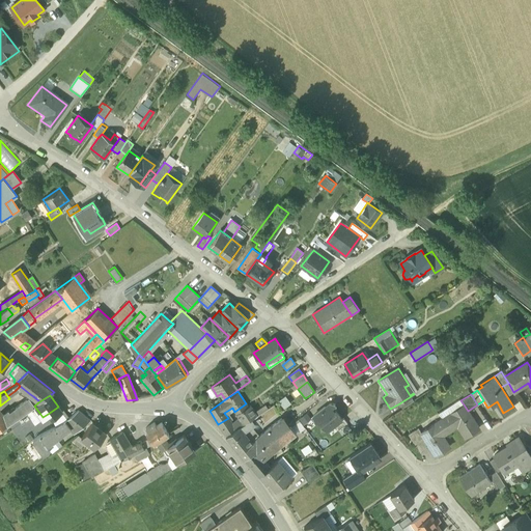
[(30,399),(20,409),(23,414),(34,406),(39,401),(33,396),(30,399)]
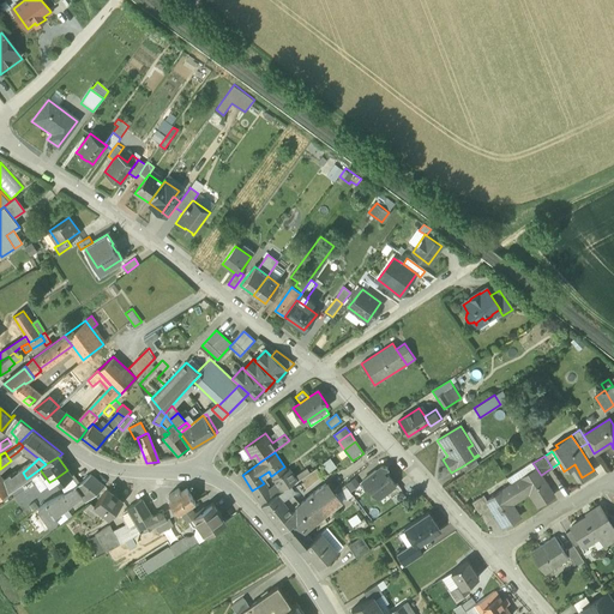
[(475,458),(462,467),(465,473),(479,464),(475,458)]
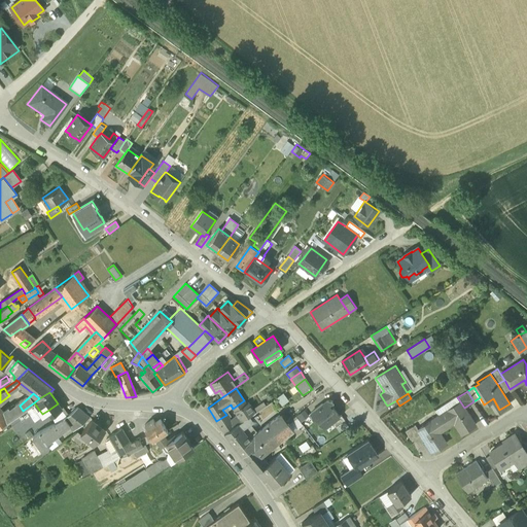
[(30,396),(28,394),(9,409),(14,416),(16,415),(22,411),(23,411),(20,406),(30,396)]
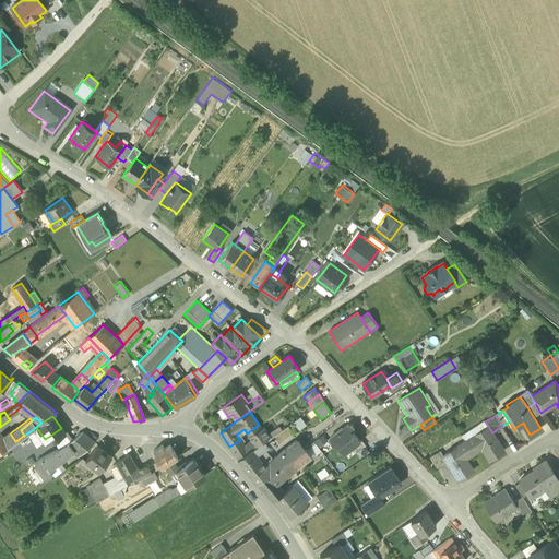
[(488,426),(485,421),(484,420),(462,435),(465,440),(488,426)]
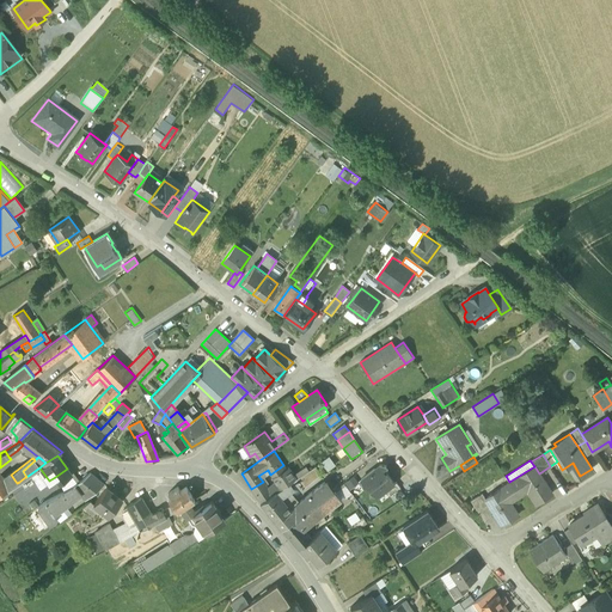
[(283,465),(270,475),(281,489),(289,483),(294,481),(291,476),(283,465)]
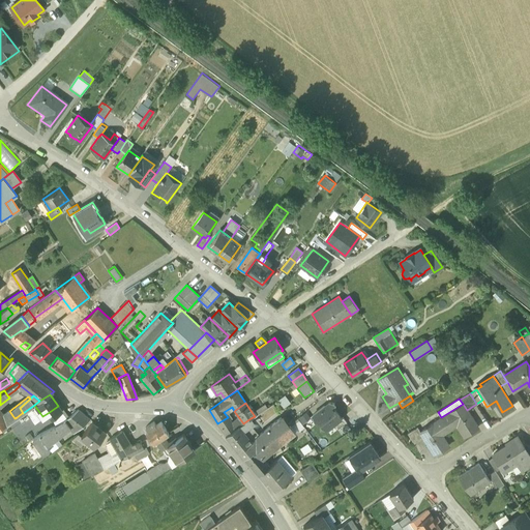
[(252,412),(255,416),(268,407),(265,403),(252,412)]
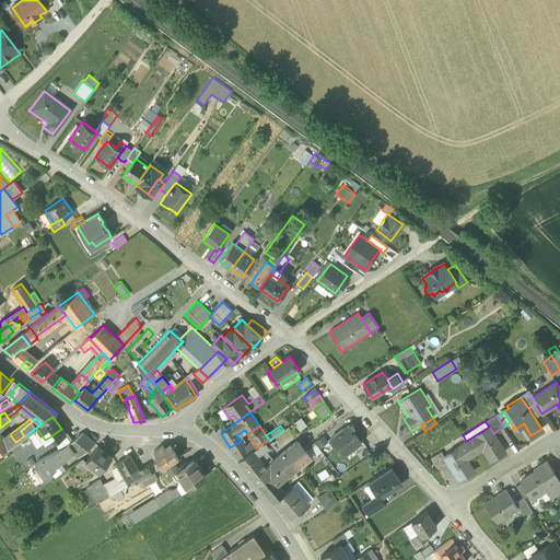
[(353,427),(347,426),(330,439),(338,450),(339,447),(345,455),(352,450),(360,443),(352,432),(353,427)]
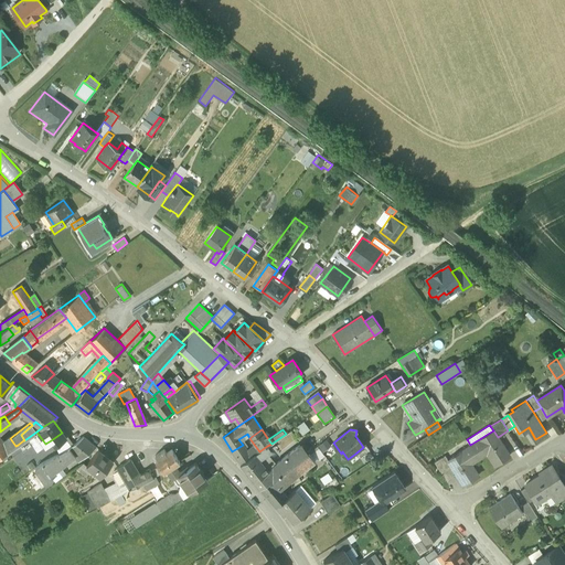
[(493,430),(470,445),(480,459),(487,454),(494,466),(510,456),(498,437),(493,430)]
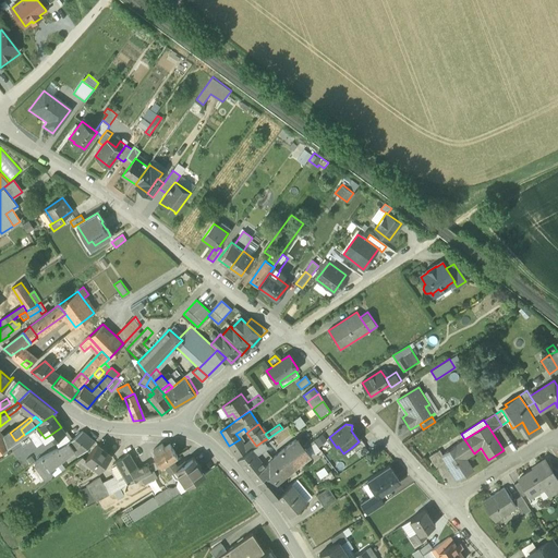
[(24,435),(23,435),(26,439),(29,436),(38,429),(36,426),(24,435)]
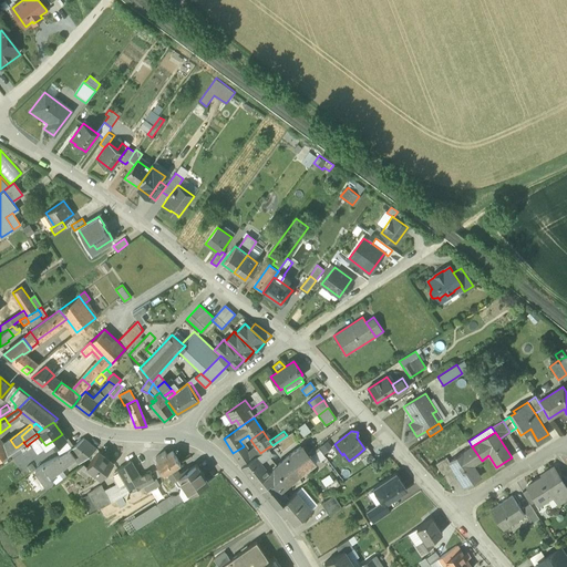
[(51,442),(57,450),(60,456),(64,453),(72,447),(62,434),(51,442)]
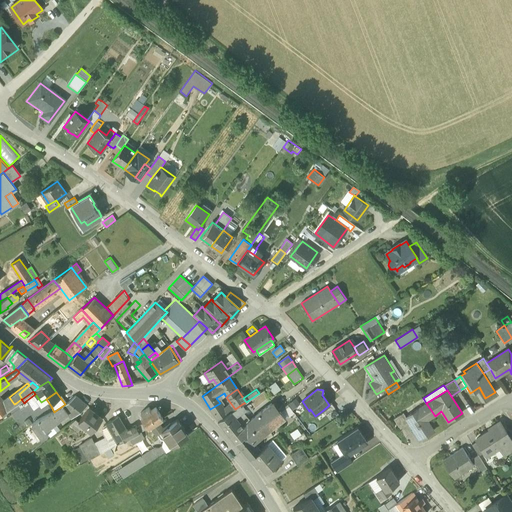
[(33,408),(41,402),(35,394),(27,400),(33,408)]
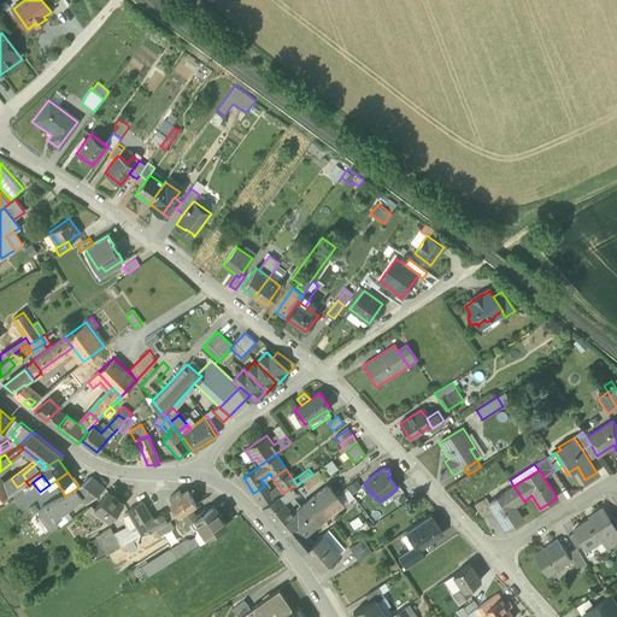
[(10,476),(3,482),(11,492),(17,487),(11,479),(10,476)]
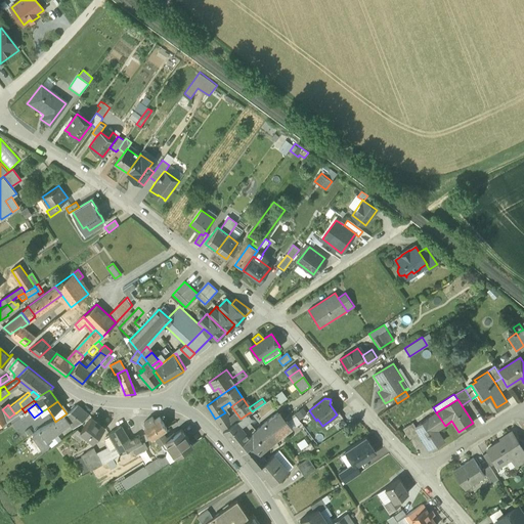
[(67,413),(59,419),(55,422),(53,422),(59,430),(70,423),(73,428),(89,415),(77,405),(67,413)]
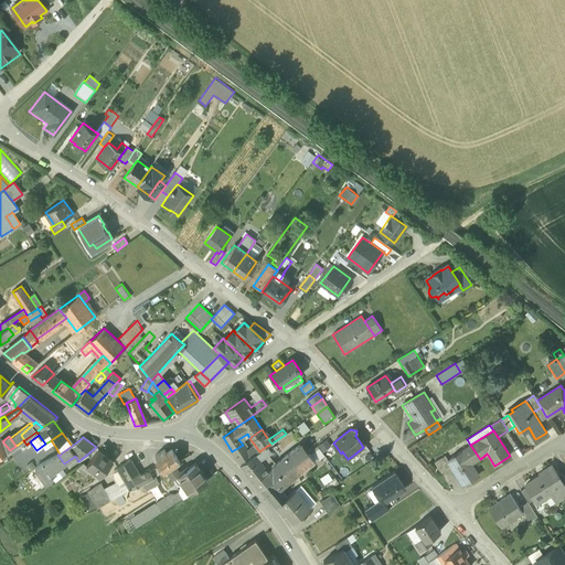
[(0,457),(10,450),(2,441),(0,438),(0,457)]
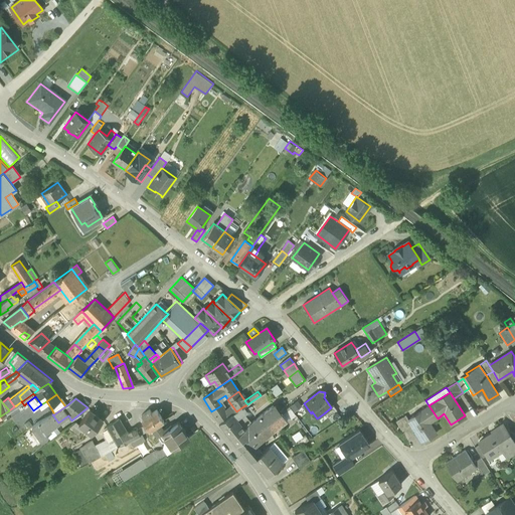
[(21,411),(16,405),(14,406),(9,410),(0,416),(5,422),(21,411)]
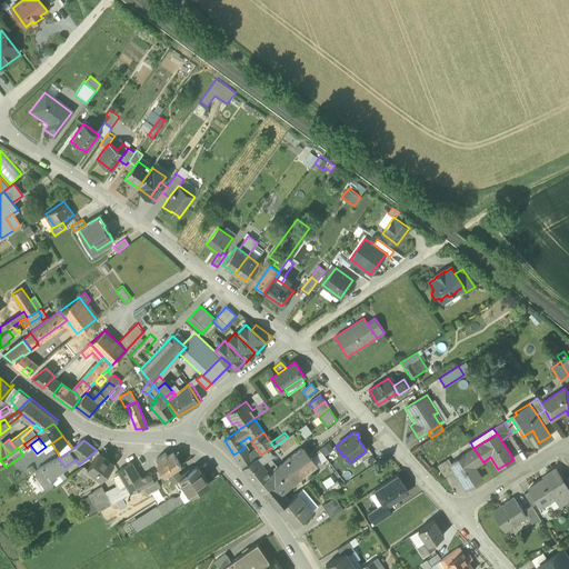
[(245,448),(233,455),(242,467),(252,460),(245,448)]
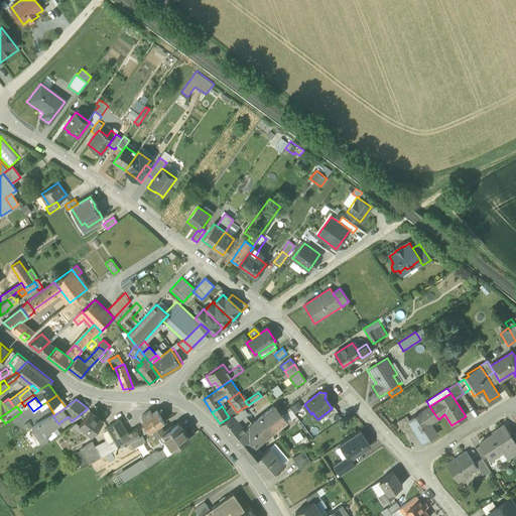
[(408,419),(407,420),(411,427),(422,444),(438,434),(432,423),(438,419),(429,406),(408,419)]
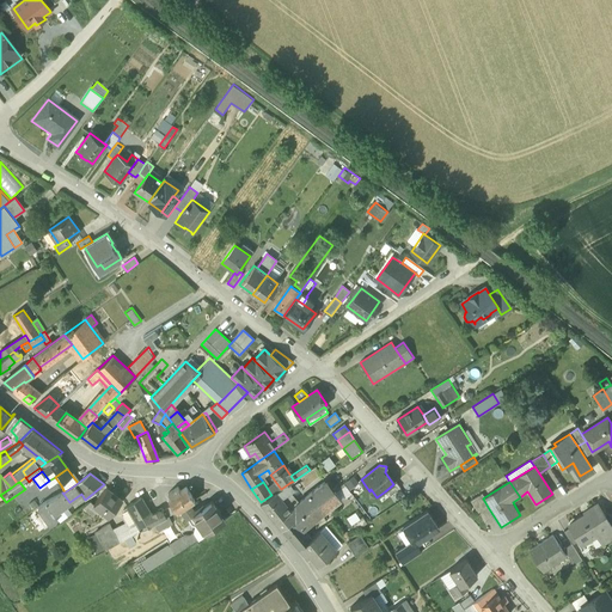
[(261,502),(261,503),(270,515),(285,505),(280,497),(293,489),(289,483),(281,489),(271,495),(261,502)]
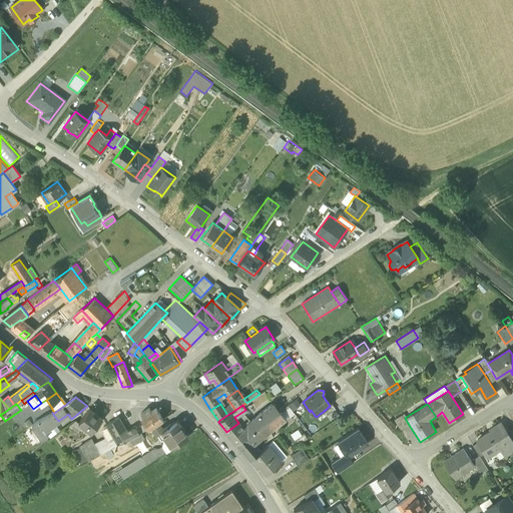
[(238,423),(226,432),(235,443),(244,436),(246,438),(253,432),(265,424),(278,413),(272,405),(247,424),(242,428),(238,423)]
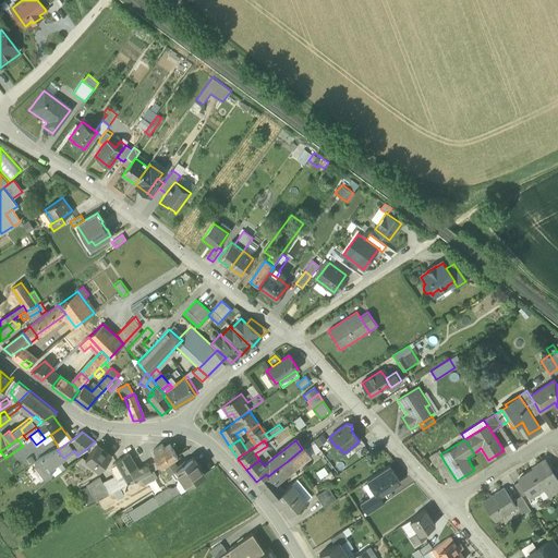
[(359,441),(351,448),(354,453),(365,445),(361,440),(359,441)]
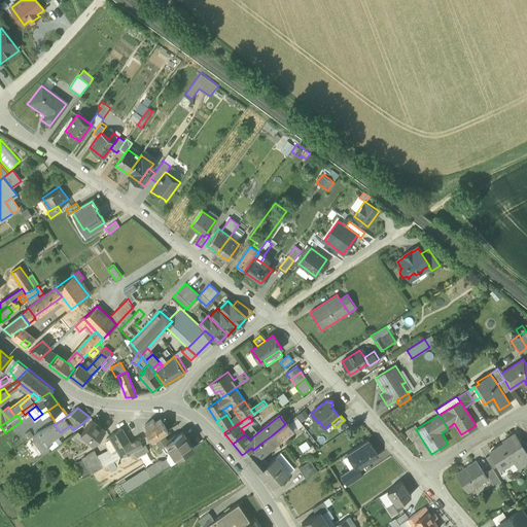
[(53,418),(42,423),(35,427),(37,429),(39,428),(40,431),(54,424),(56,424),(53,418)]
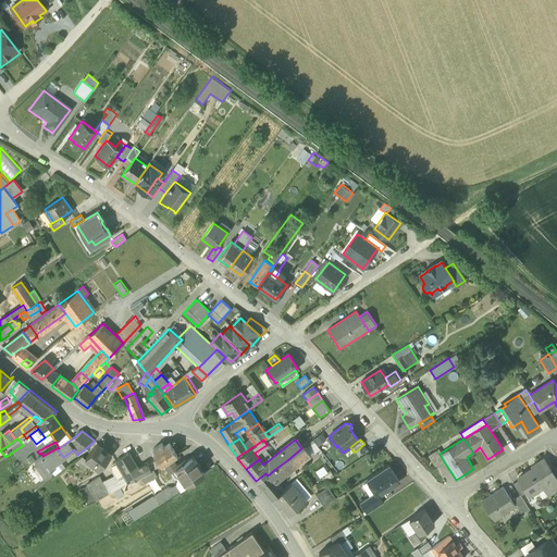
[(111,455),(97,443),(85,458),(99,470),(111,455)]
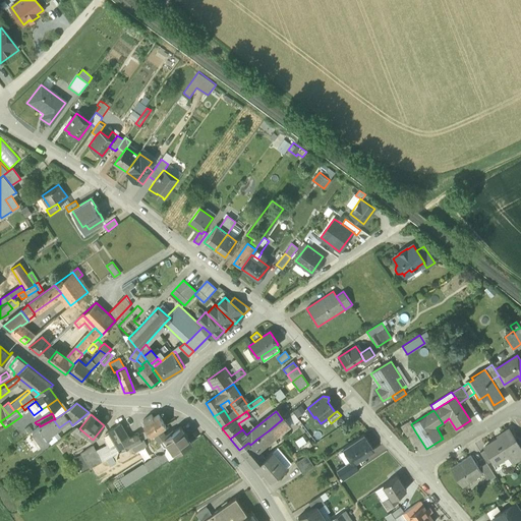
[(159,415),(154,418),(152,415),(143,420),(146,423),(143,425),(148,431),(151,437),(166,426),(159,415)]
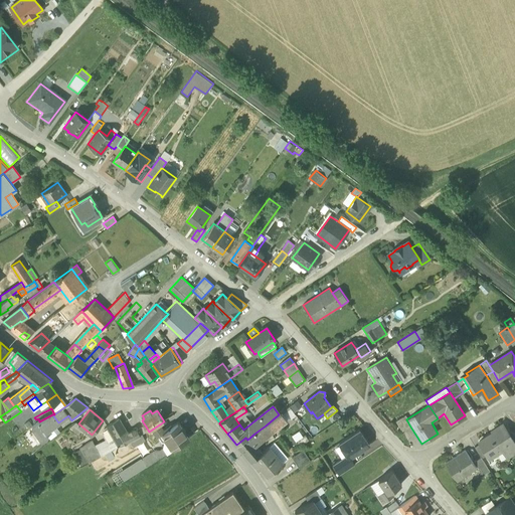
[(279,414),(266,425),(271,433),(287,420),(281,413),(279,414)]
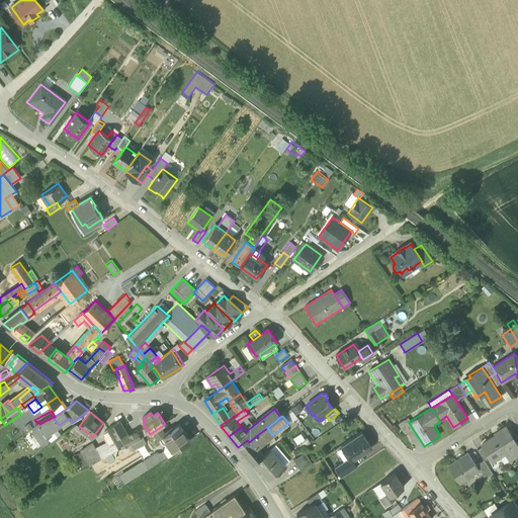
[(39,424),(37,425),(46,435),(56,428),(59,425),(53,417),(39,424)]
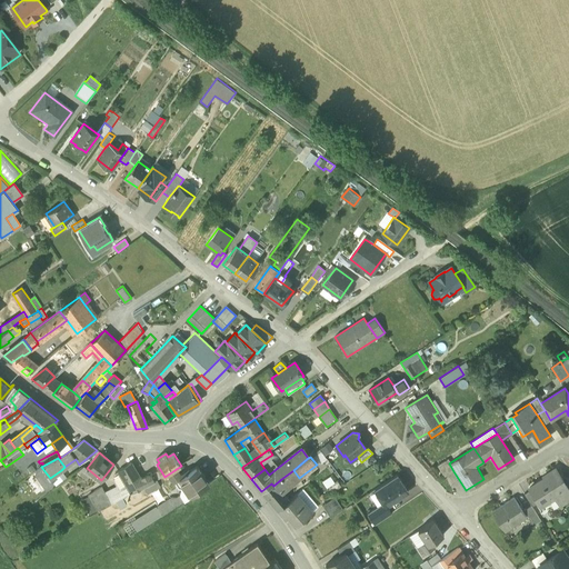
[(448,458),(437,466),(445,477),(453,471),(449,463),(450,462),(448,458)]
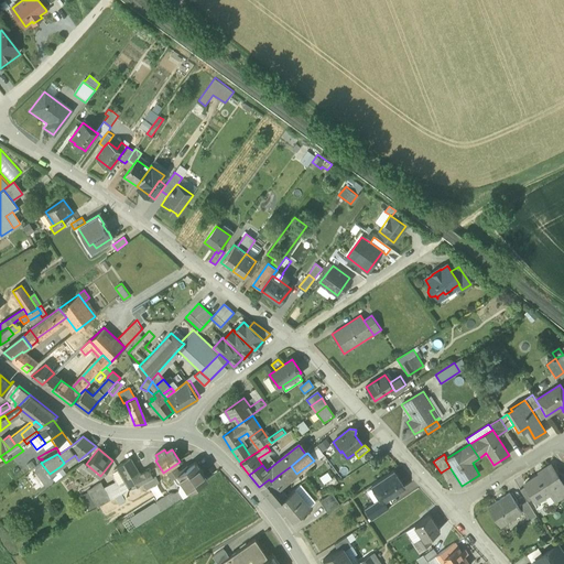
[(149,469),(139,475),(130,458),(117,467),(123,478),(126,481),(130,489),(142,484),(153,477),(150,472),(149,469)]
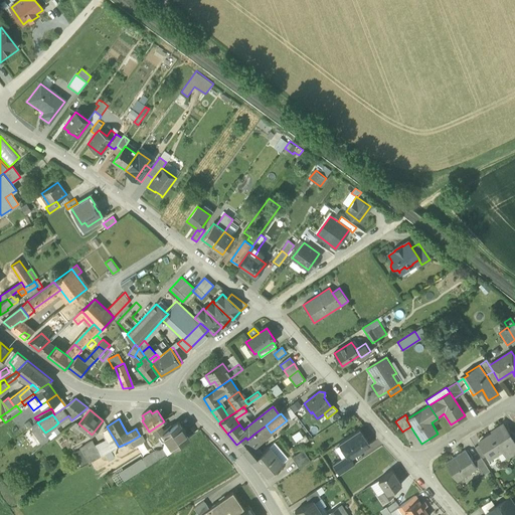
[(41,442),(48,437),(45,433),(37,422),(31,427),(41,442)]
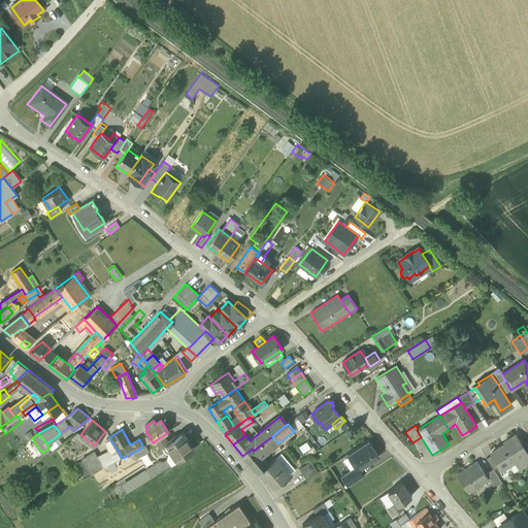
[(183,433),(166,444),(171,453),(167,456),(167,457),(172,464),(194,450),(183,433)]
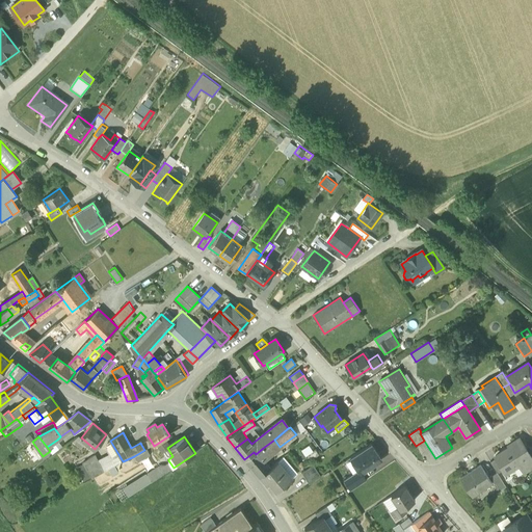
[(531,458),(520,439),(512,443),(513,445),(495,456),(496,458),(503,470),(505,473),(519,463),(524,472),(531,467),(531,458)]
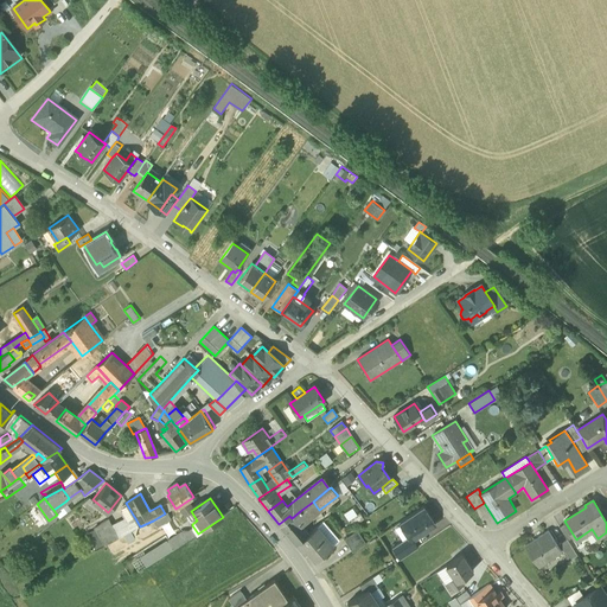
[(65,502),(53,510),(57,515),(59,518),(71,510),(65,502)]
